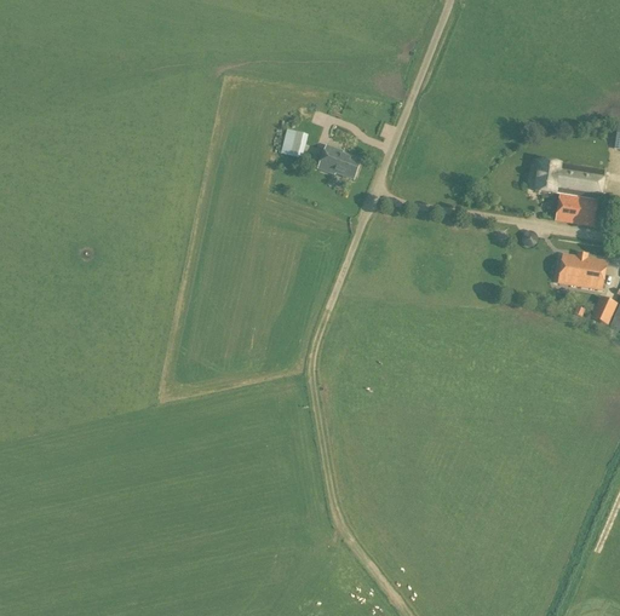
[(280,150),(290,154),(296,130),(287,127),(280,150)]
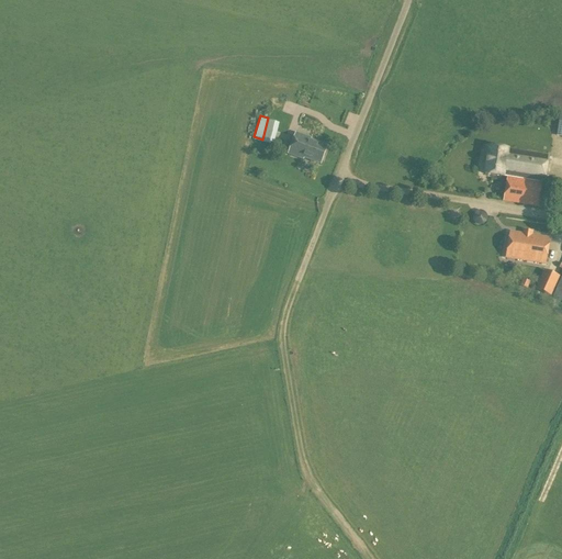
[(322,160),(327,144),(311,137),(311,136),(298,131),(290,151),(304,155),(304,154),(322,160)]
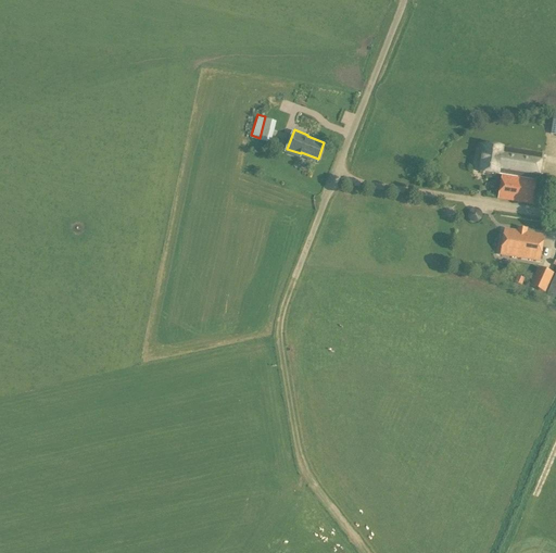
[(503,173),(539,178),(543,151),(485,141),(480,168),(503,173)]
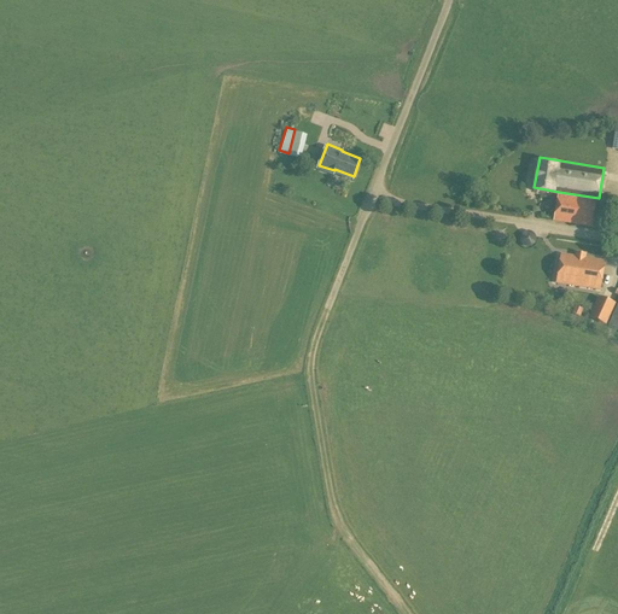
[(594,224),(599,198),(559,192),(554,217),(594,224)]
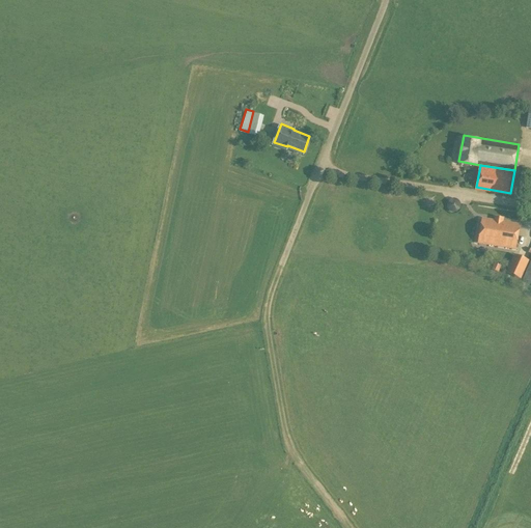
[(514,246),(519,222),(480,216),(478,229),(452,225),(450,237),(514,246)]
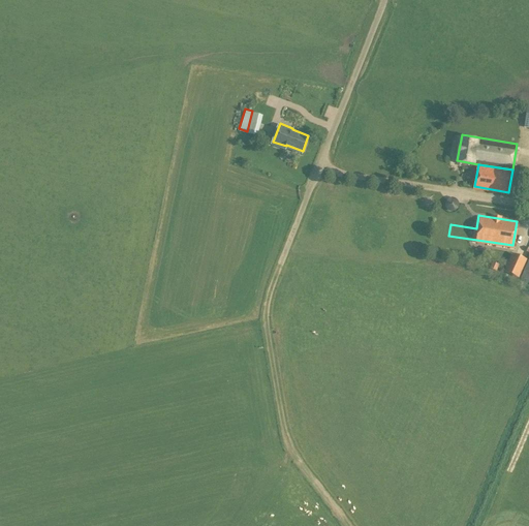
[(511,251),(503,269),(519,276),(527,257),(511,251)]
